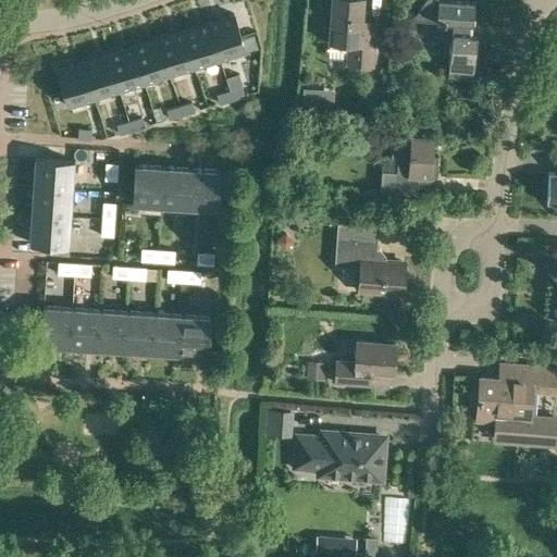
[(372,65),(375,24),(361,23),(362,0),(331,0),(329,40),(348,42),(346,63),(372,65)]
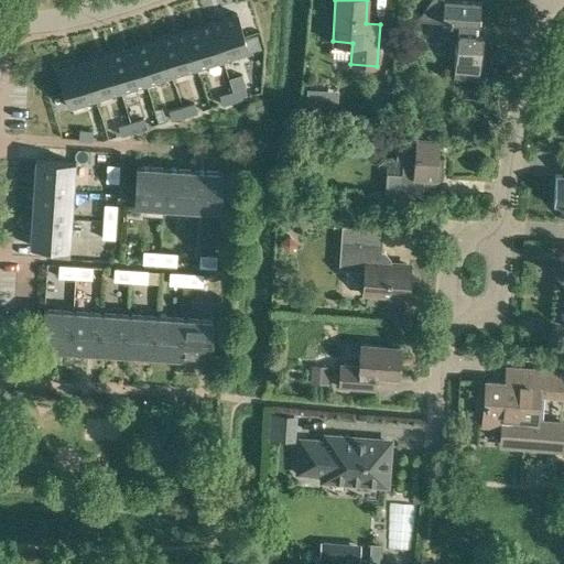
[(426,19),(441,20),(443,20),(442,35),(456,36),(453,77),(477,79),(480,33),(477,33),(479,2),(454,0),(429,0),(416,21),(418,22),(421,15),(426,19)]
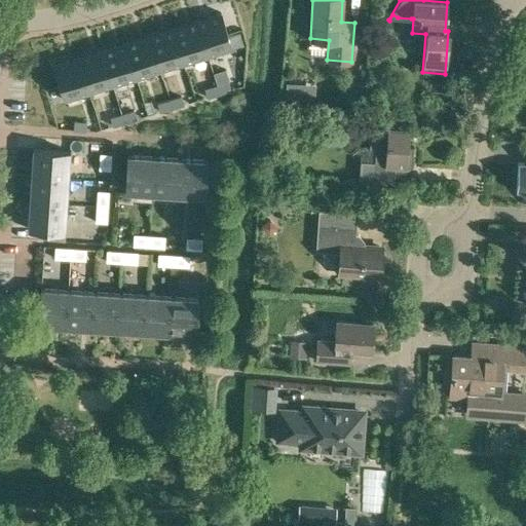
[(221,12),(196,20),(208,57),(232,48),(228,36),(221,12)]
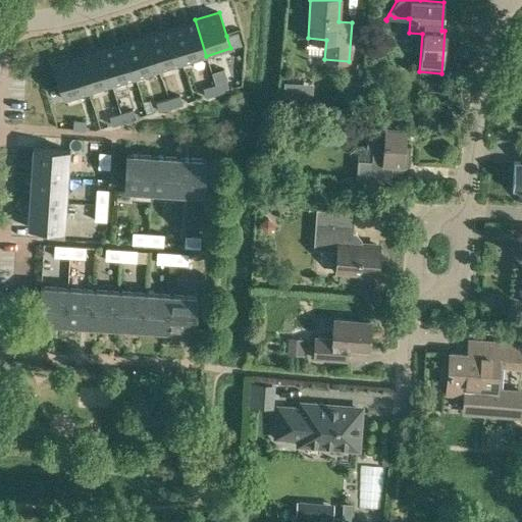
[(195,19),(171,27),(183,63),(206,56),(195,19)]
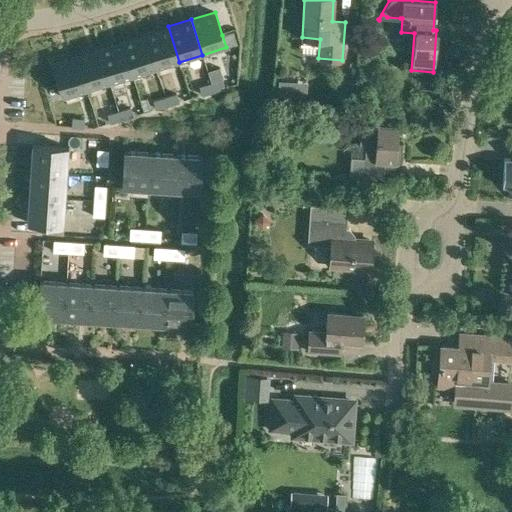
[(168,26),(145,33),(156,69),(179,62),(168,26)]
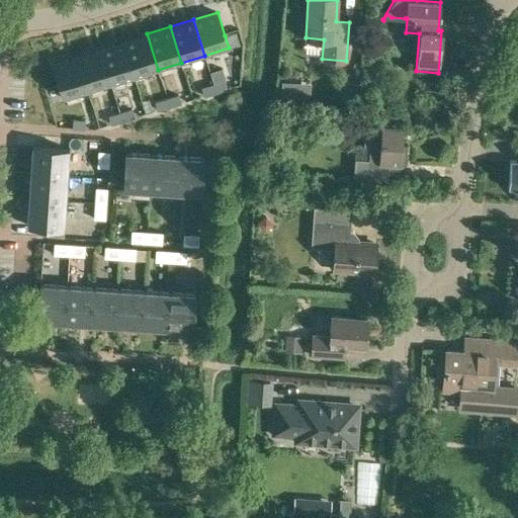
[(225,35),(229,48),(239,45),(235,32),(225,35)]
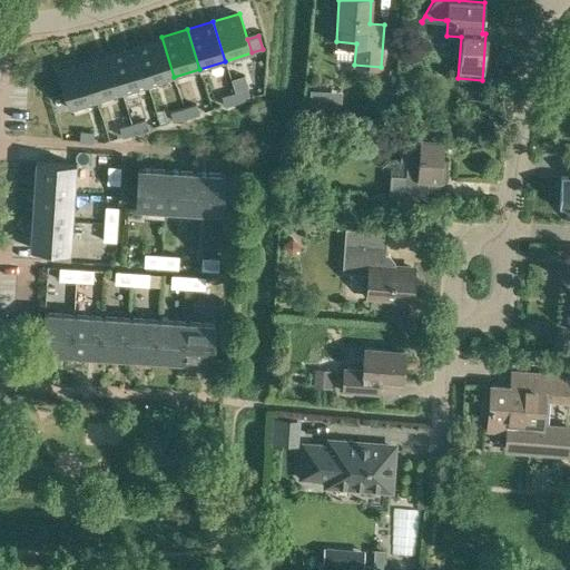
[(161,37),(136,45),(148,85),(174,77),(161,37)]
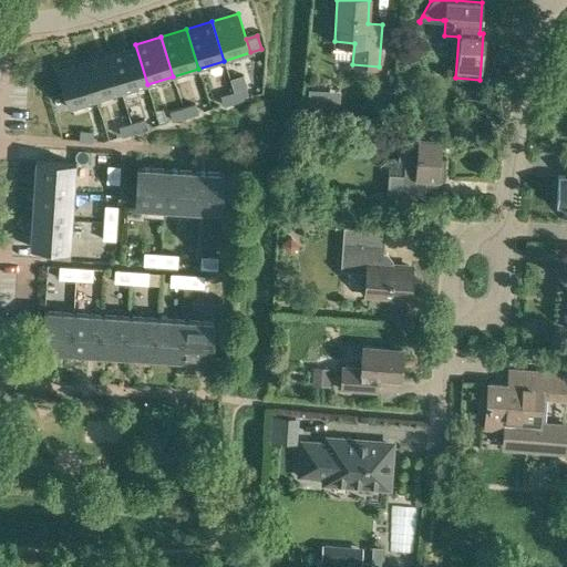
[(135,44),(110,53),(122,92),(147,84),(135,44)]
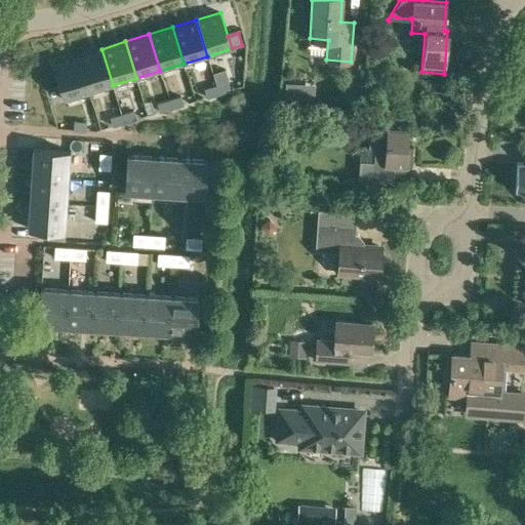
[(102,49),(78,56),(89,92),(113,85),(102,49)]
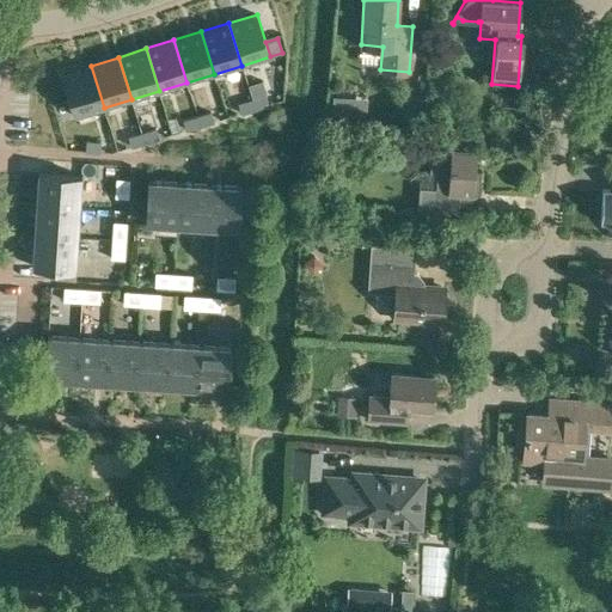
[(91,66),(62,74),(75,116),(104,108),(91,66)]
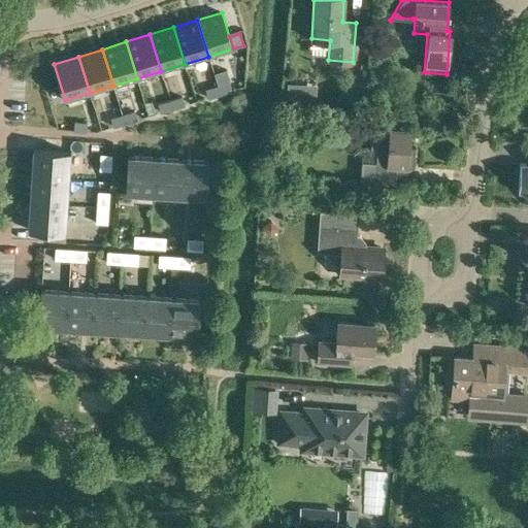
[(229,83),(217,86),(220,94),(231,90),(229,83)]
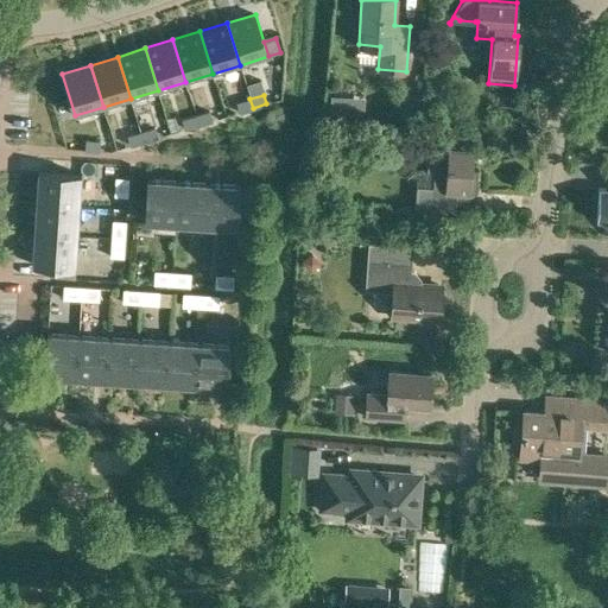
[(249,99),(236,103),(239,113),(253,108),(249,99)]
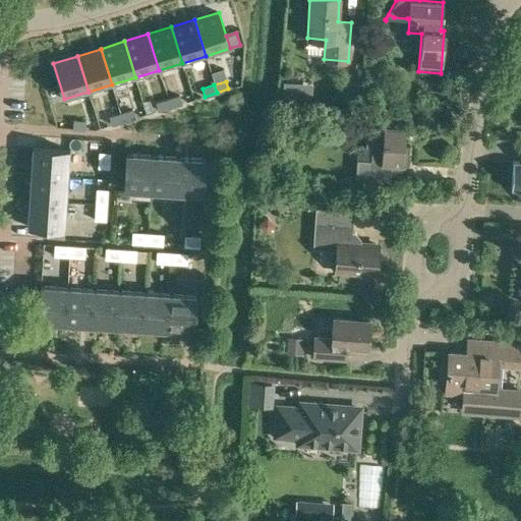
[(179,96),(167,99),(170,107),(181,104),(179,96)]
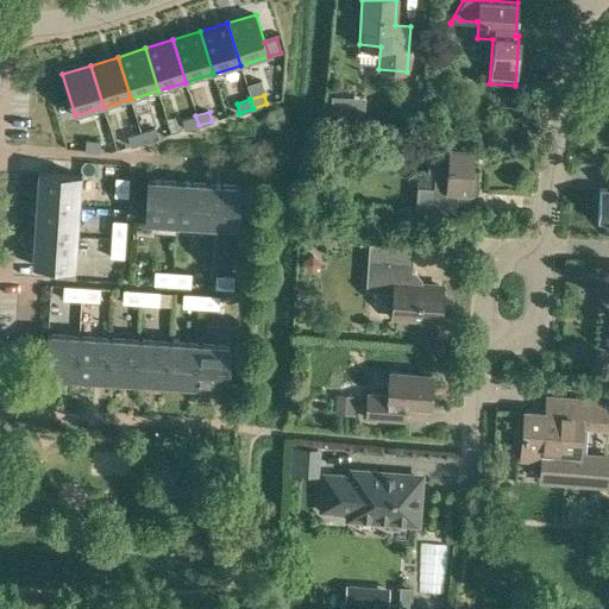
[(195,115),(182,120),(184,129),(199,125),(195,115)]
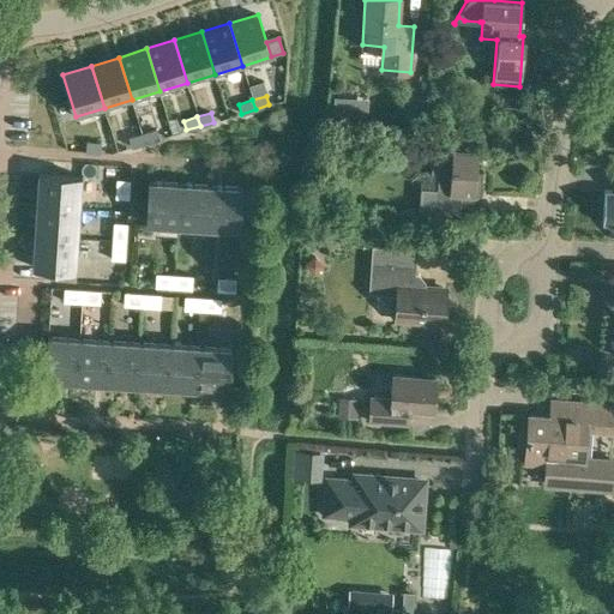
[(156,130),(143,133),(145,143),(158,138),(156,130)]
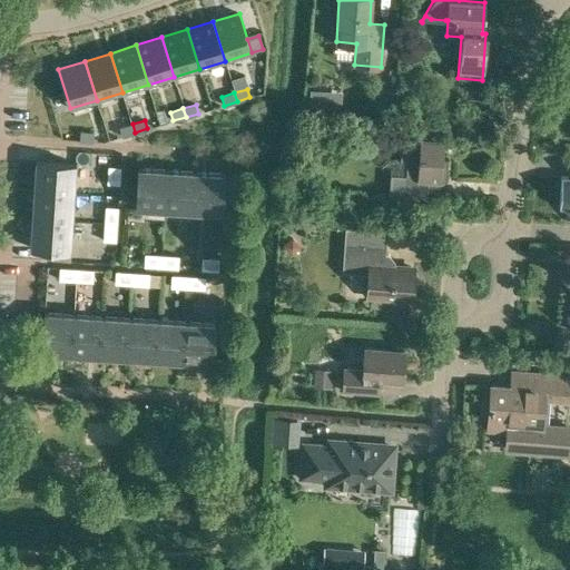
[(133,124),(119,128),(121,136),(135,133),(133,124)]
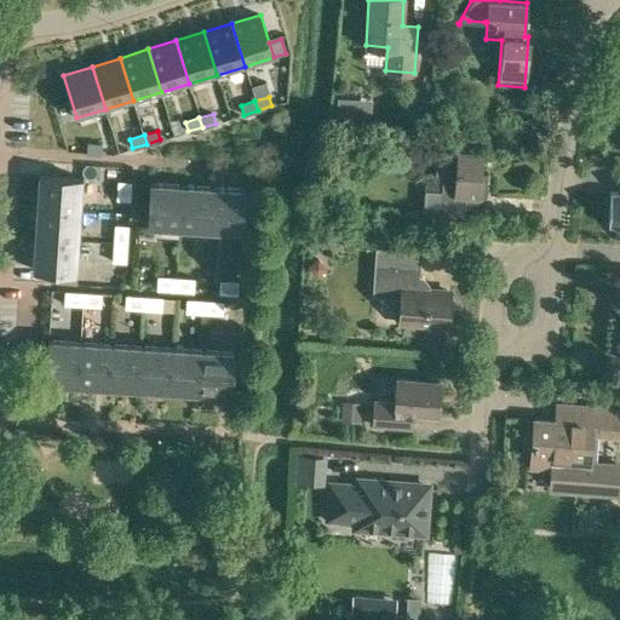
[(116,143),(101,144),(102,154),(116,153),(116,143)]
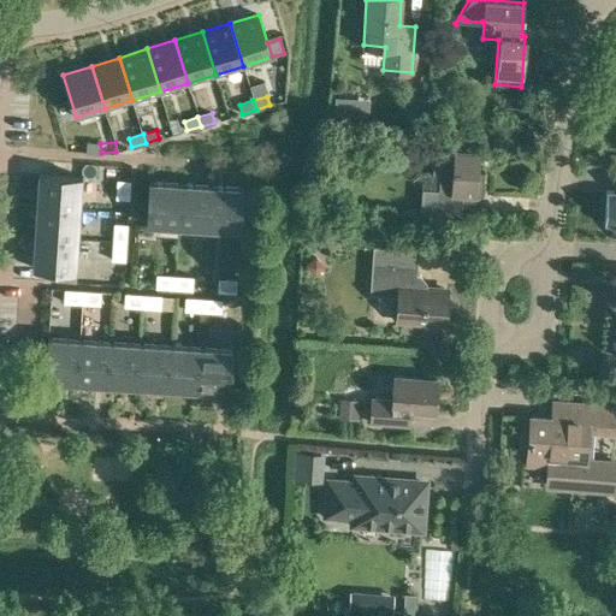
[(433,148),(432,171),(422,170),(420,211),(460,214),(461,205),(474,206),(475,195),(481,195),(483,171),(475,171),(477,150),(433,148)]
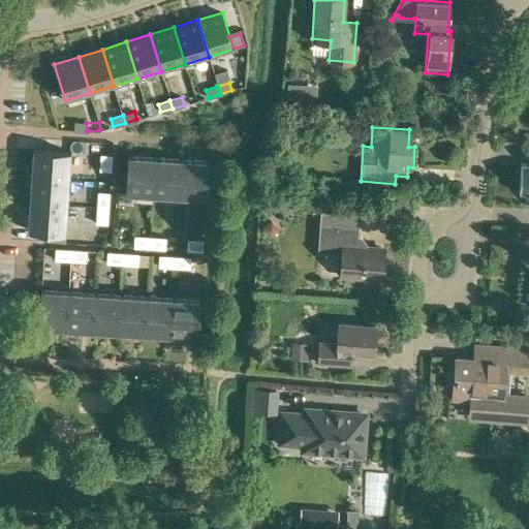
[(33,150),(31,176),(67,179),(68,152),(33,150)]
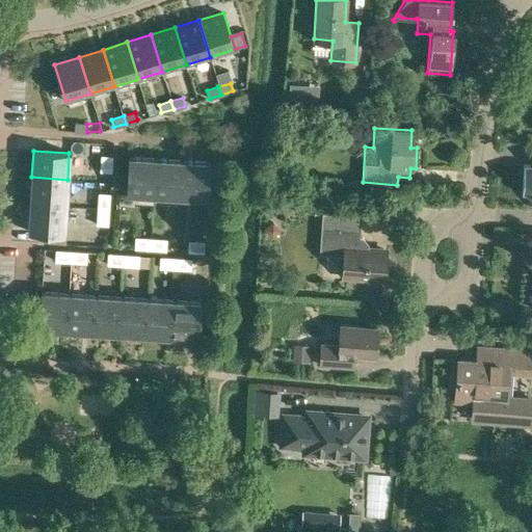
[(112,171),(113,156),(100,155),(99,171),(112,171)]
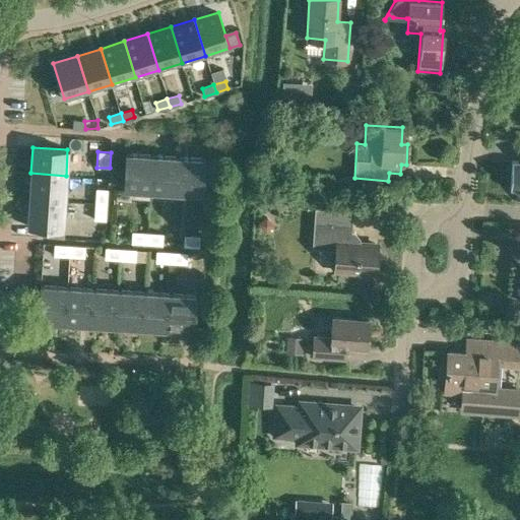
[(123,189),(149,190),(151,154),(125,152),(123,189)]
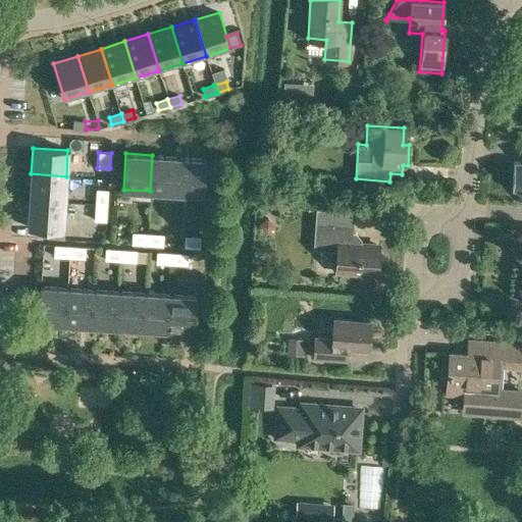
[(152,155),(150,191),(176,193),(178,157),(152,155)]
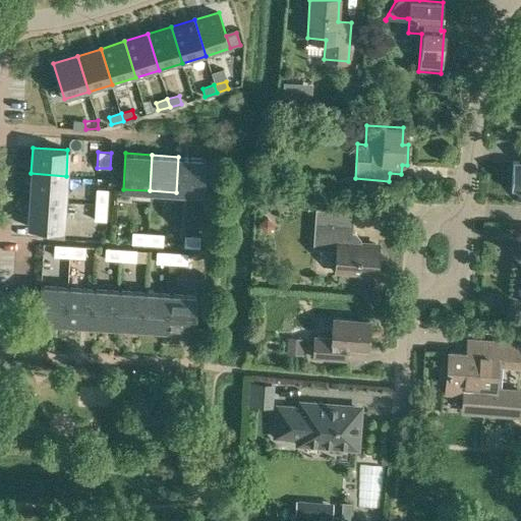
[(178,157),(176,192),(201,194),(205,158),(178,157)]
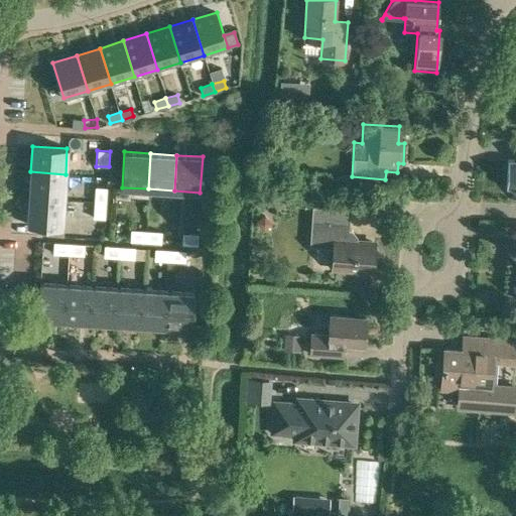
[(515,159),(508,159),(506,187),(515,187),(515,159)]
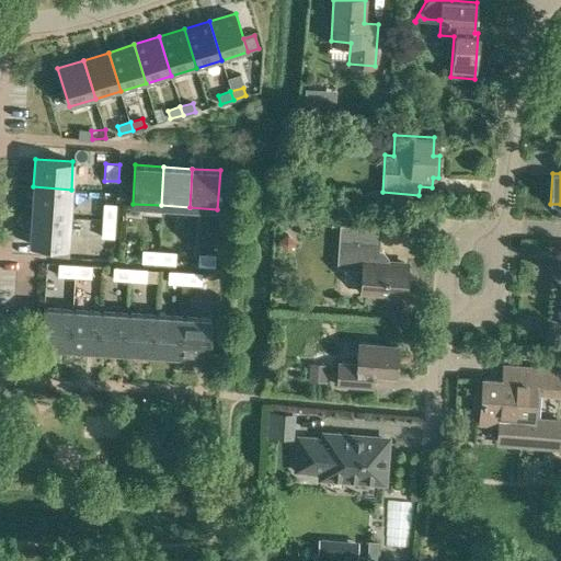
[(33,186),(32,215),(69,217),(71,190),(33,186)]
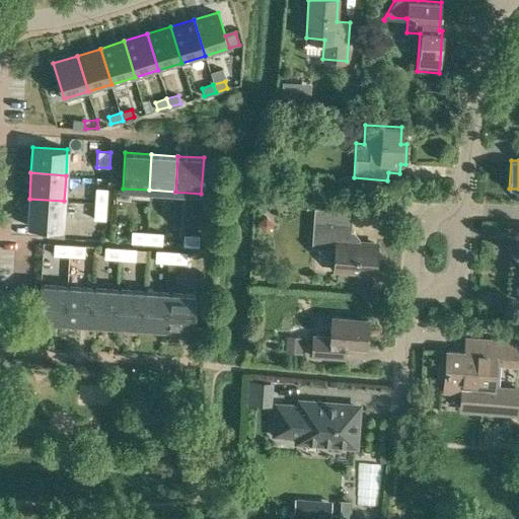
[(95,188),(94,203),(106,204),(107,189),(95,188)]
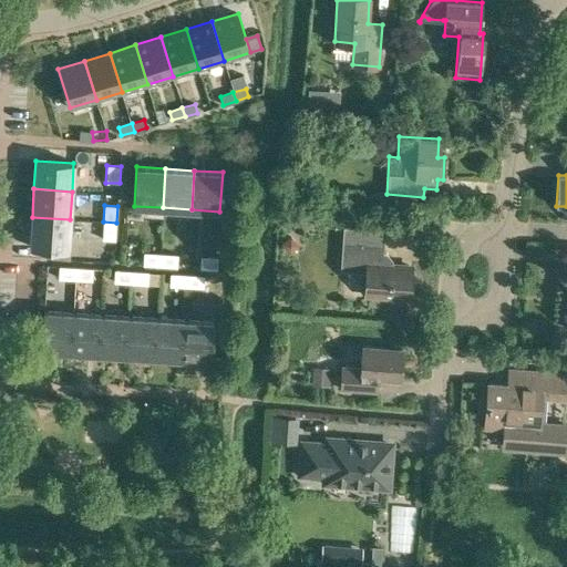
[(70,219),(32,217),(30,245),(48,246),(68,248),(70,219)]
